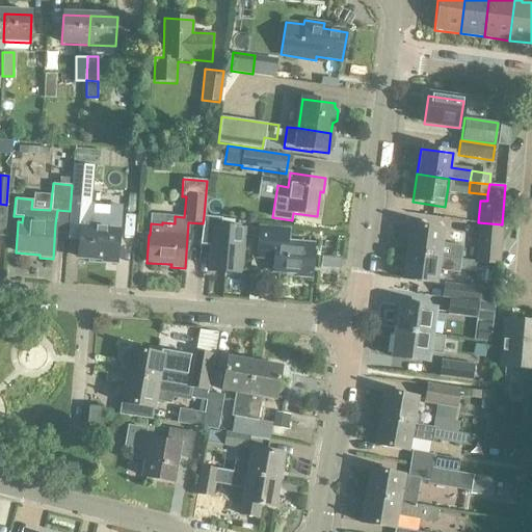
[(203,223),(201,245),(211,246),(209,271),(240,273),(243,230),(222,229),(222,218),(204,216),(203,223)]
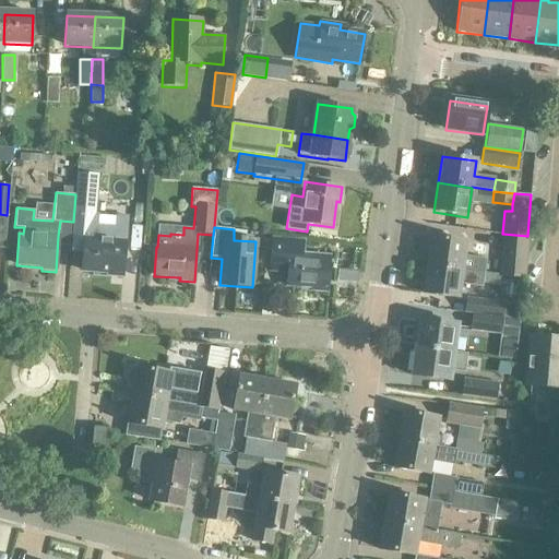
[(96,229),(85,228),(82,271),(107,272),(107,275),(122,276),(127,229),(113,228),(111,239),(96,238),(96,229)]
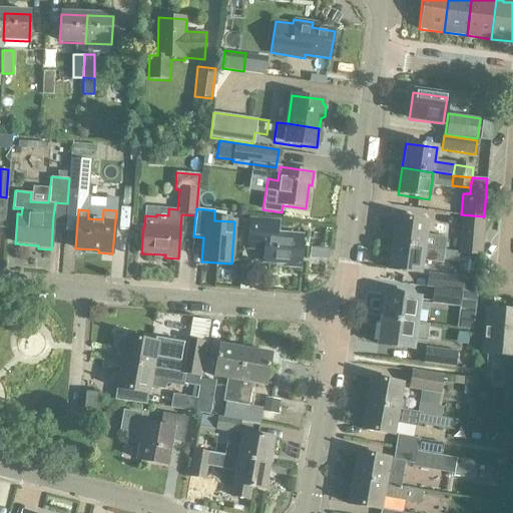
[(461,214),(458,253),(482,257),(486,216),(484,216),(461,214)]
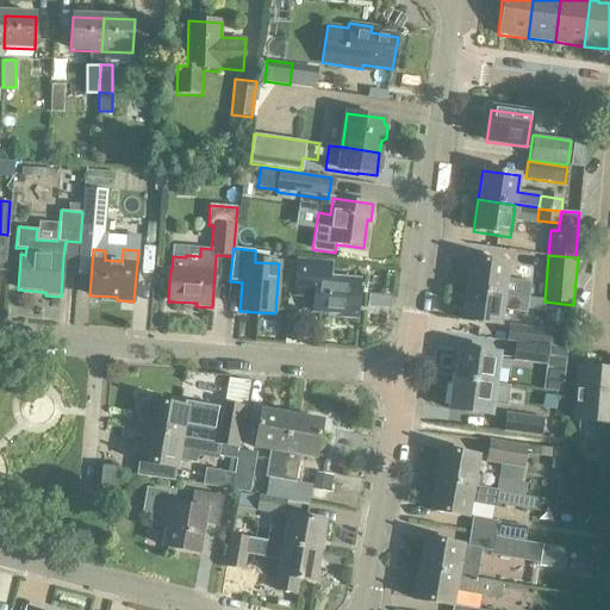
[(529,282),(505,279),(508,265),(470,260),(465,290),(528,299),(529,282)]
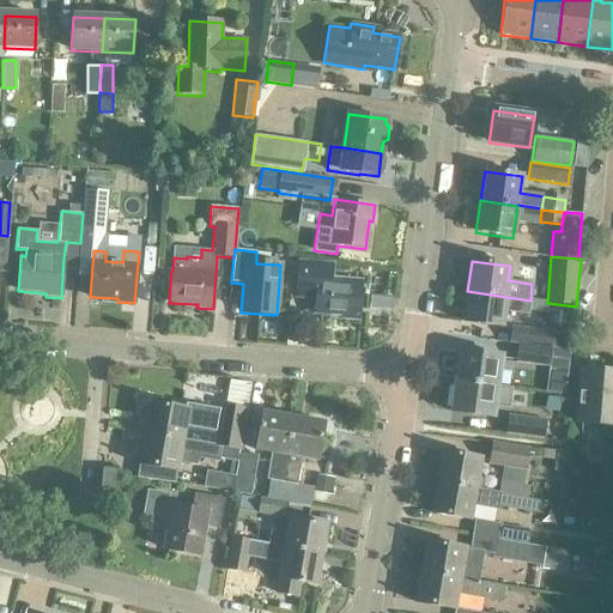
[(319,265),(298,262),(296,296),(316,298),(315,314),(343,316),(343,319),(358,320),(360,283),(332,280),(332,277),(317,275),(319,265)]
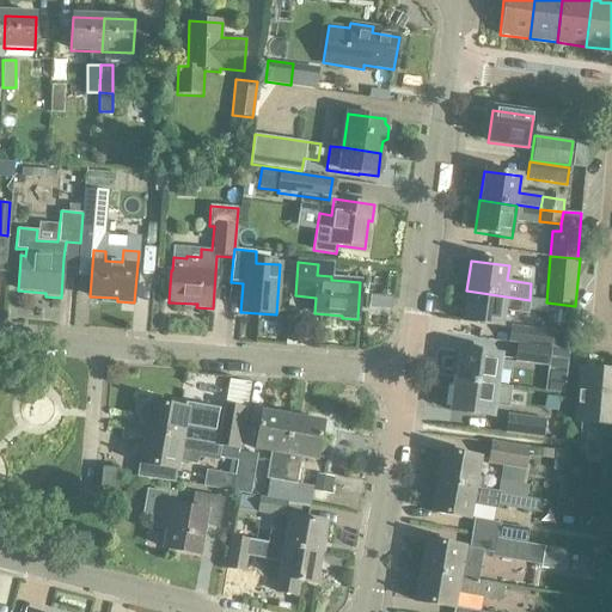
[(546,303),(530,300),(466,291),(463,322),(500,328),(502,311),(526,313),(527,311),(545,313),(546,303)]
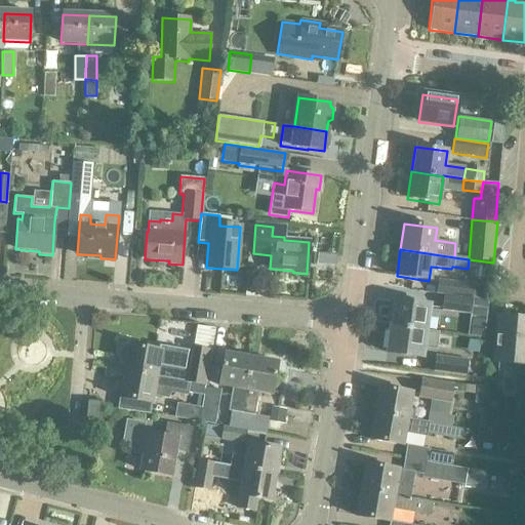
[(443,294),(443,295),(472,299),(474,285),(437,280),(435,293),(443,294)]
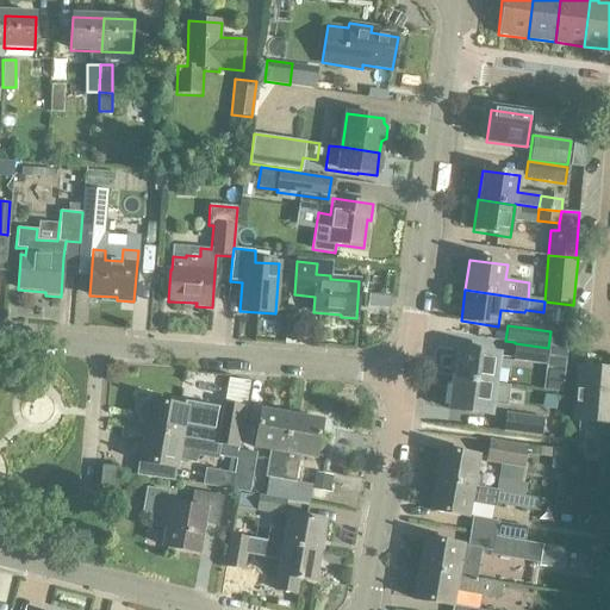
[(553,367),(556,349),(548,348),(515,343),(511,361),(553,367)]
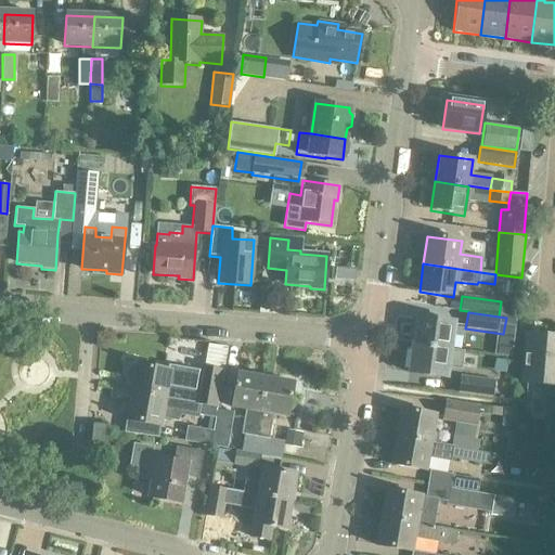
[(416,318),(412,347),(449,352),(453,323),(416,318)]
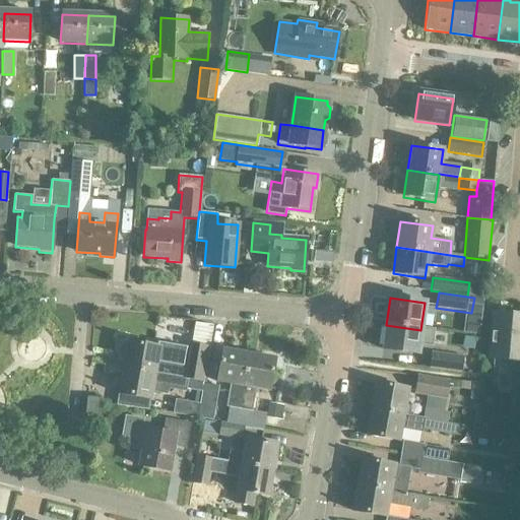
[(519,316),(492,315),(490,360),(519,362),(519,316)]
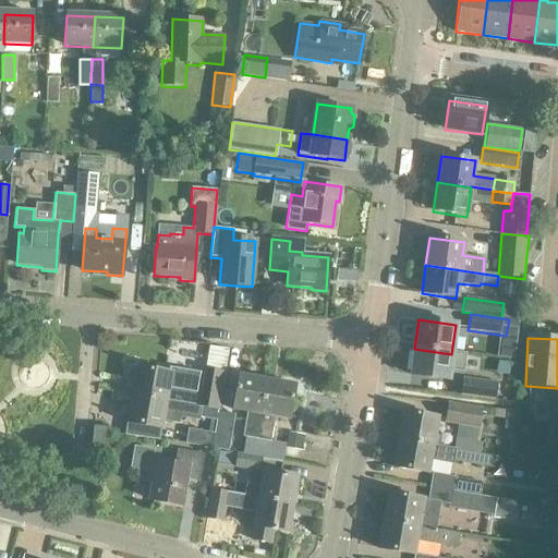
[(448,381),(451,354),(414,349),(411,376),(448,381)]
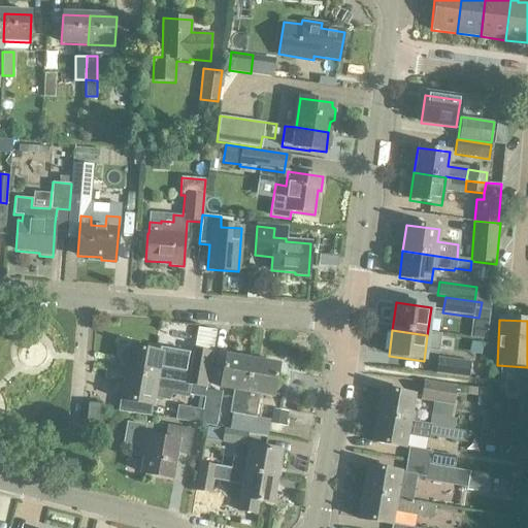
[(130,347),(125,374),(206,389),(211,357),(192,354),(189,371),(160,366),(163,353),(130,347)]
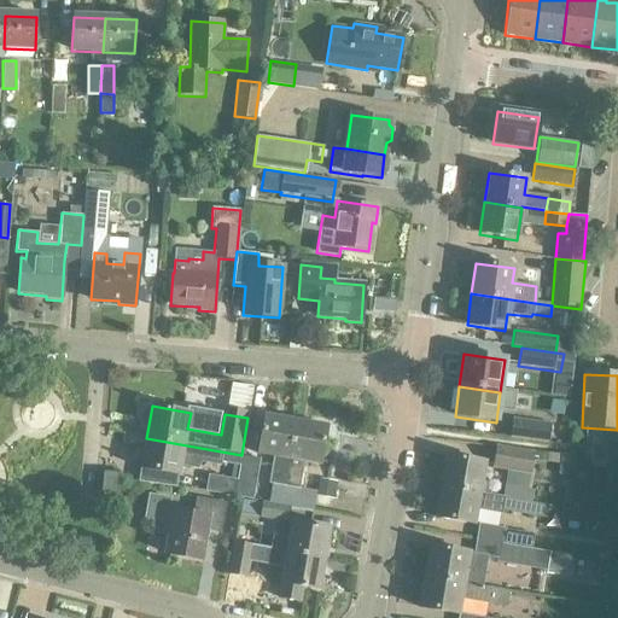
[(258,453),(273,456),(268,484),(285,488),(290,459),(296,421),(266,415),(258,453)]
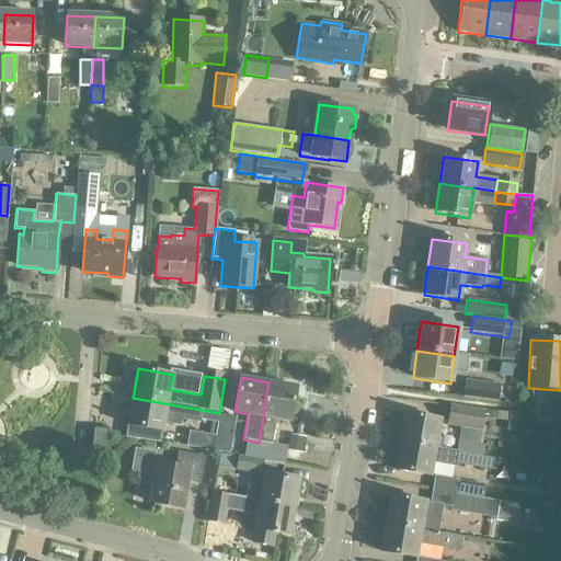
[(505,385),(465,379),(462,397),(503,402),(505,385)]
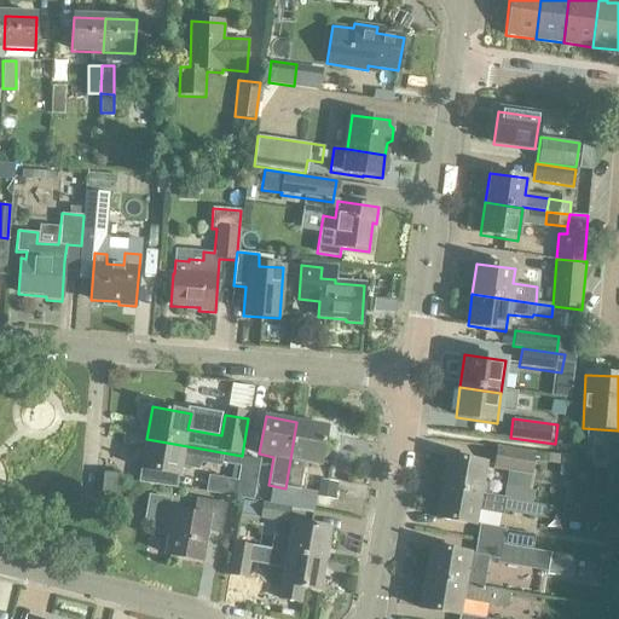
[(328,427),(296,422),(290,460),(285,489),(300,490),(305,462),(320,466),(328,427)]
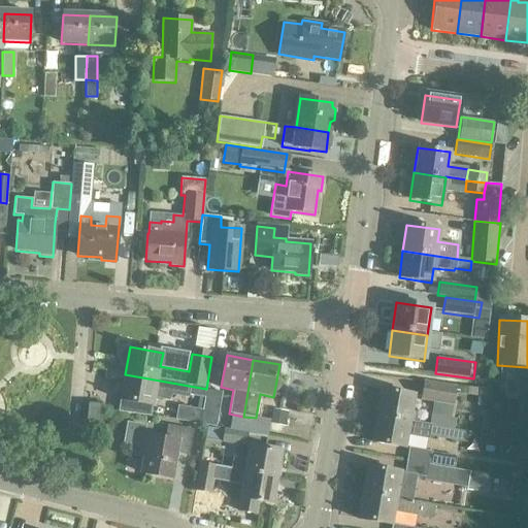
[(189,395),(204,398),(206,389),(125,374),(121,399),(154,405),(155,397),(169,400),(170,393),(189,396),(189,395)]
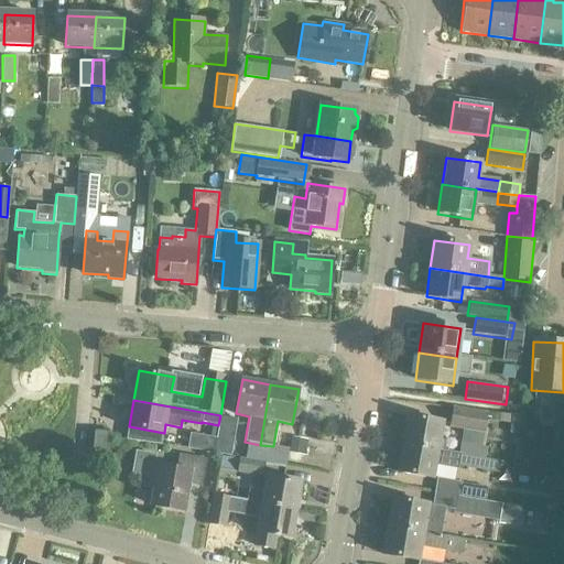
[(457,455),(483,459),(484,455),(476,454),(480,432),(483,432),(487,413),(452,407),(448,426),(463,429),(457,455)]
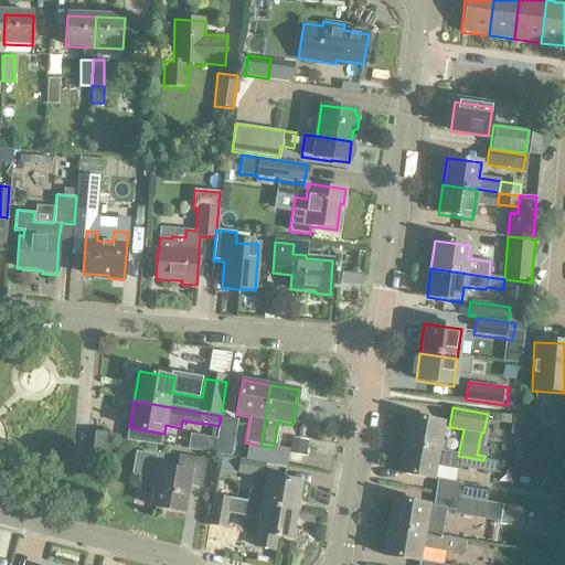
[(404,445),(438,451),(444,424),(409,417),(404,445)]
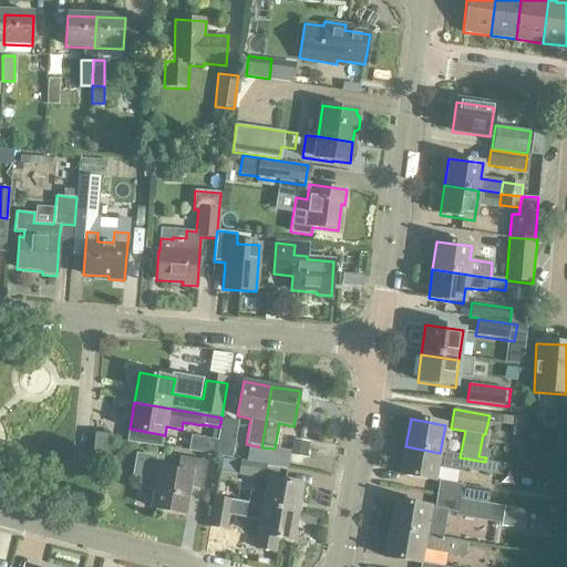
[(110,435),(94,434),(92,462),(107,462),(110,435)]
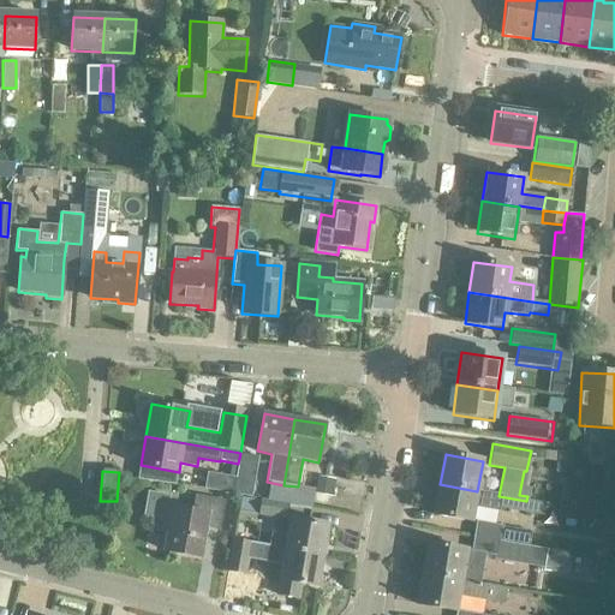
[(204,489),(233,494),(236,477),(207,472),(204,489)]
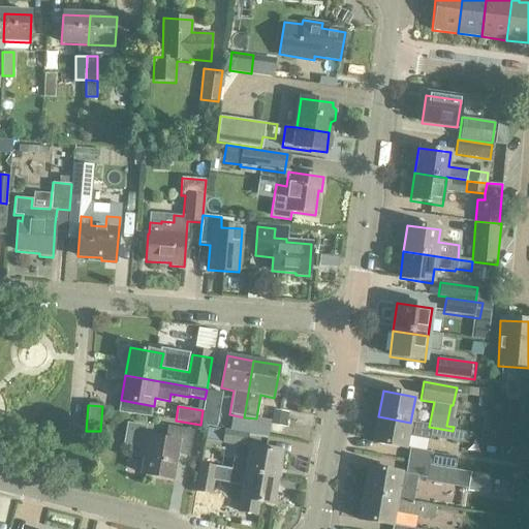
[(453,431),(429,427),(410,423),(378,416),(373,442),(405,448),(408,436),(429,439),(430,436),(457,440),(459,433),(453,432),(453,431)]
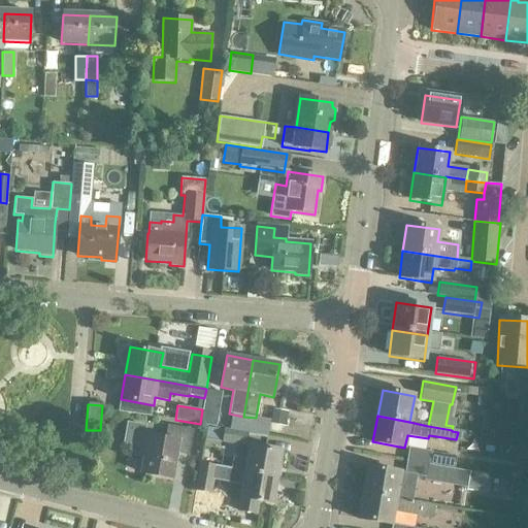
[(140,472),(172,479),(177,454),(188,456),(193,430),(168,426),(166,439),(143,435),(144,427),(127,424),(124,443),(133,446),(131,455),(143,457),(140,472)]
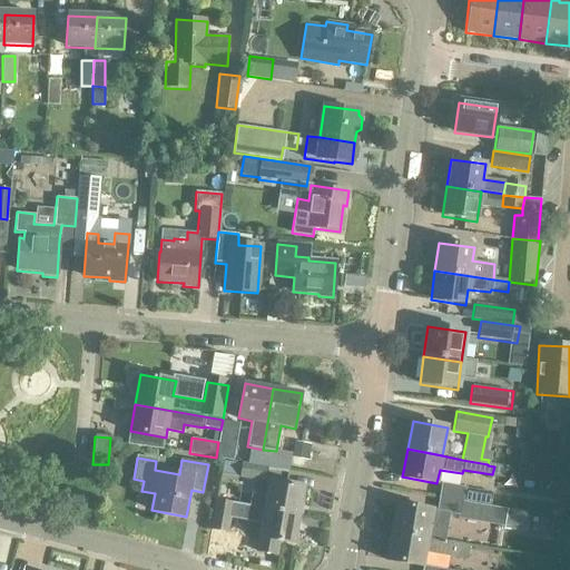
[(239,477),(241,464),(224,462),(222,474),(239,477)]
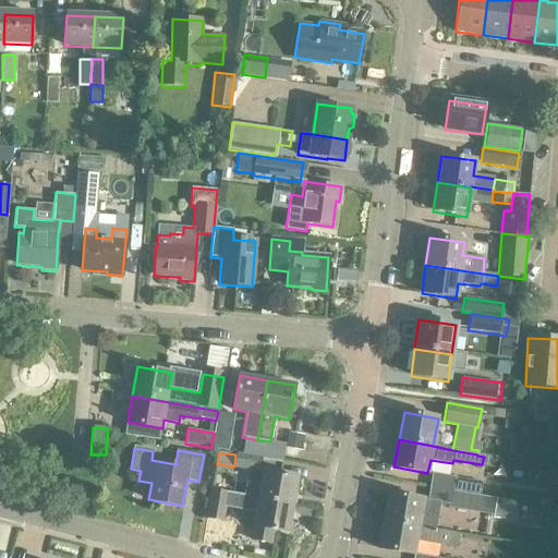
[(258,474),(262,459),(237,455),(233,470),(258,474)]
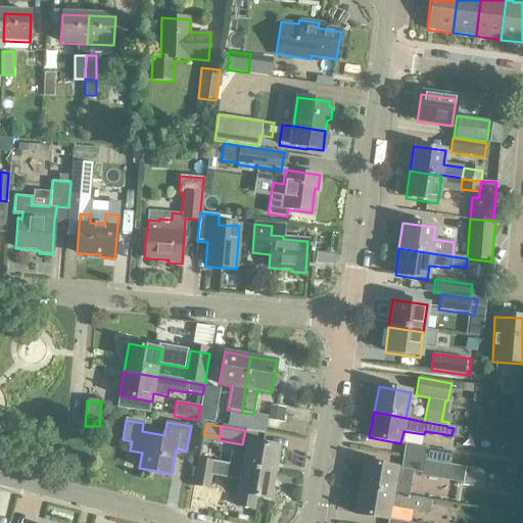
[(242,469),(276,474),(280,448),(246,442),(242,469)]
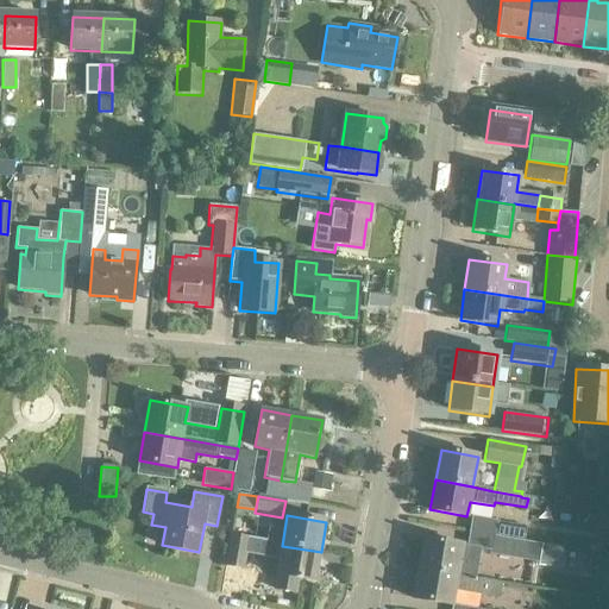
[(469,532),(494,537),(497,521),(472,516),(469,532)]
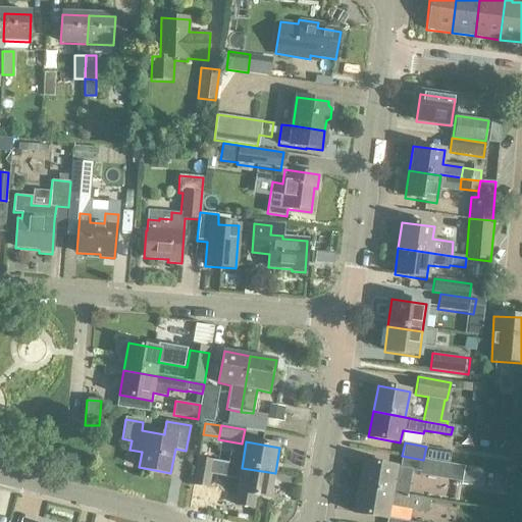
[(464,467),(423,460),(421,472),(420,475),(462,482),(464,467)]
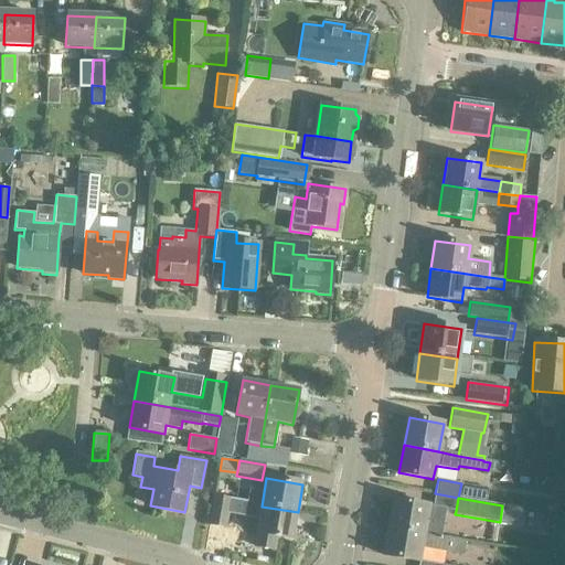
[(262,507),(230,501),(213,499),(208,525),(225,529),(228,512),(259,519),(254,547),(275,551),(277,539),(292,541),(298,512),(262,507)]
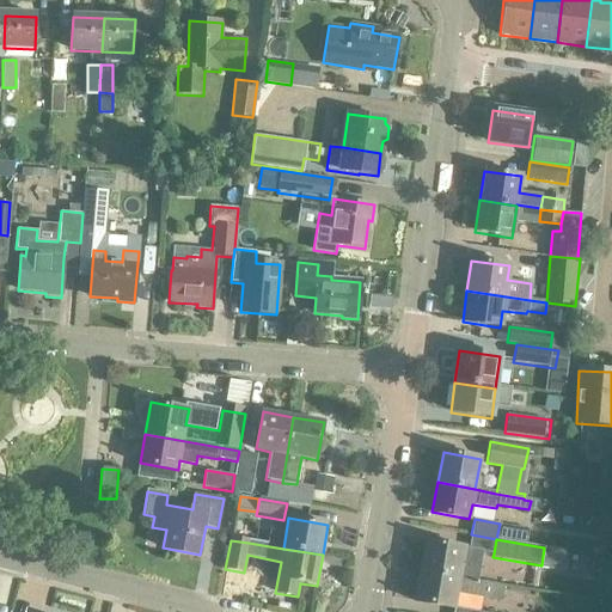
[(483,551),(469,549),(427,540),(421,571),(477,581),(483,551)]
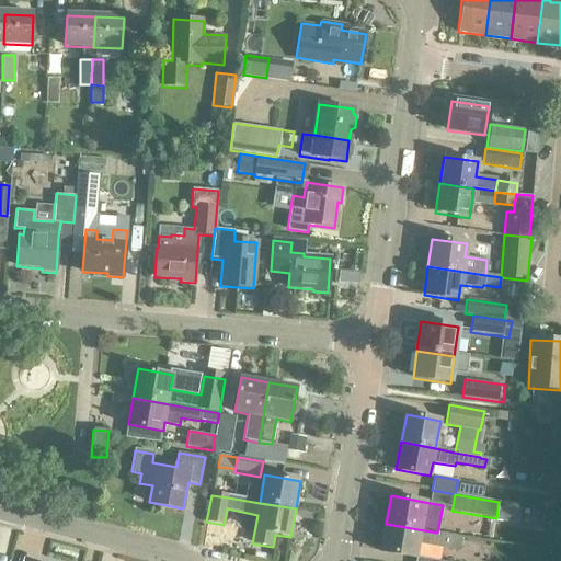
[(458,550),(460,537),(437,533),(386,524),(380,552),(415,559),(419,542),(458,550)]
